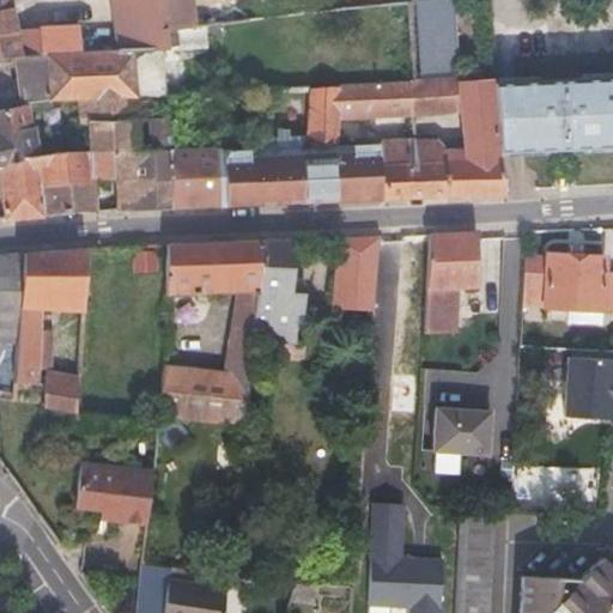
[(0,0),(0,59),(17,56),(20,56),(7,0),(0,0)]
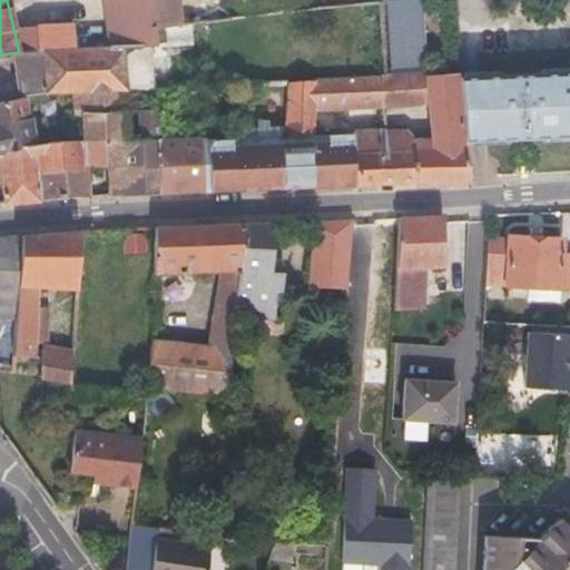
[(102,0),(102,3),(108,48),(124,47),(151,46),(156,46),(154,27),(180,25),(177,0),(102,0)]
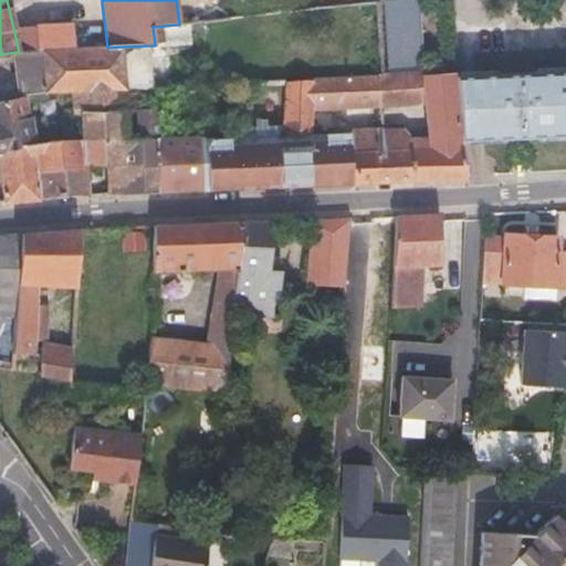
[(423,69),(418,0),(415,0),(384,2),(388,71),(423,69)]
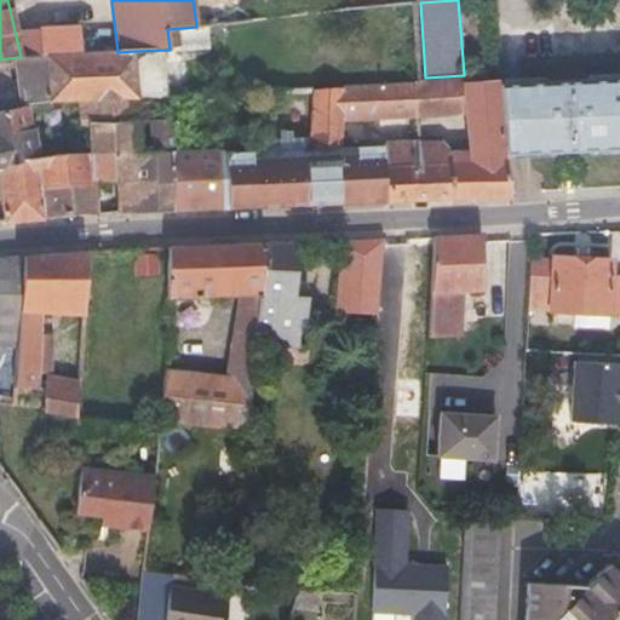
[(170,50),(208,46),(207,26),(196,27),(167,29),(170,50)]
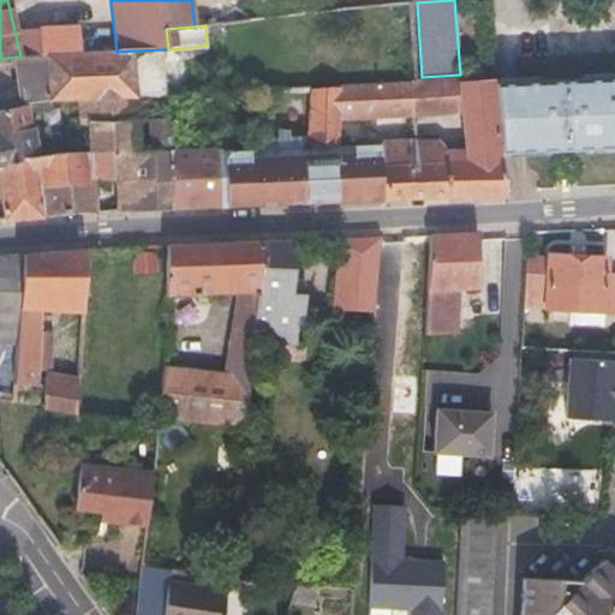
[(166,95),(167,95),(163,49),(133,51),(138,96),(166,95)]
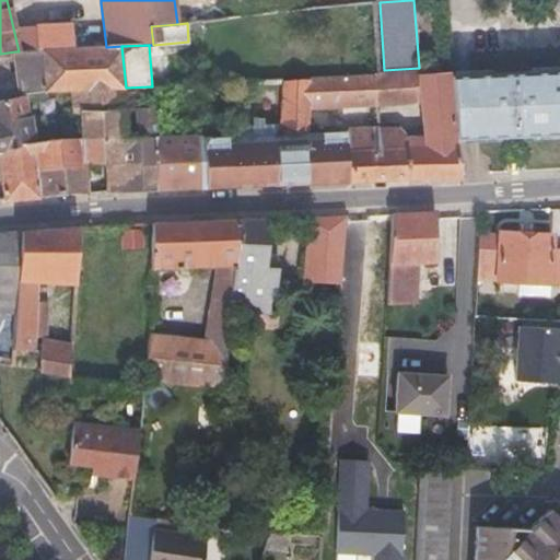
[(19,51),(15,51),(21,97),(27,96),(44,95),(44,92),(70,91),(92,90),(121,88),(125,88),(121,46),(106,47),(19,51)]
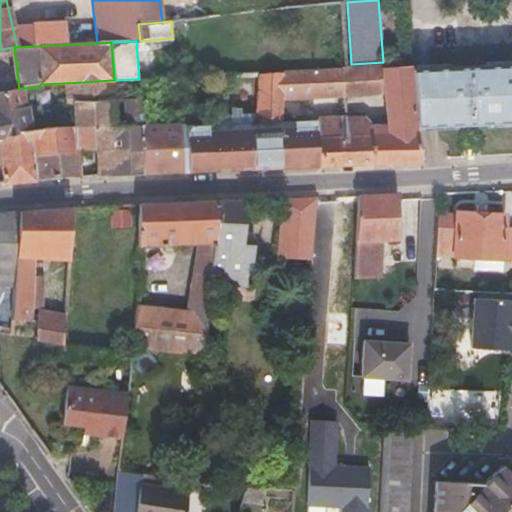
[(418,127),(432,126),(511,120),(511,63),(426,70),(412,71),(418,127)]
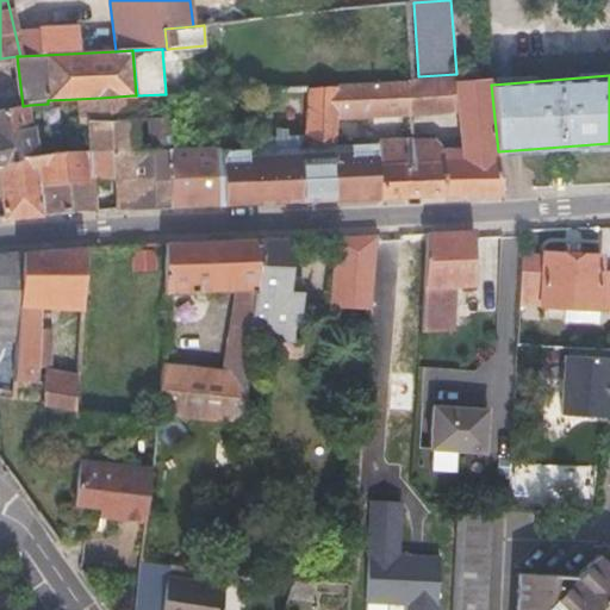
[(491,85),(490,79),(455,80),(458,110),(462,149),(464,161),(442,162),(446,197),(502,194),(502,191),(498,151),(491,85)]
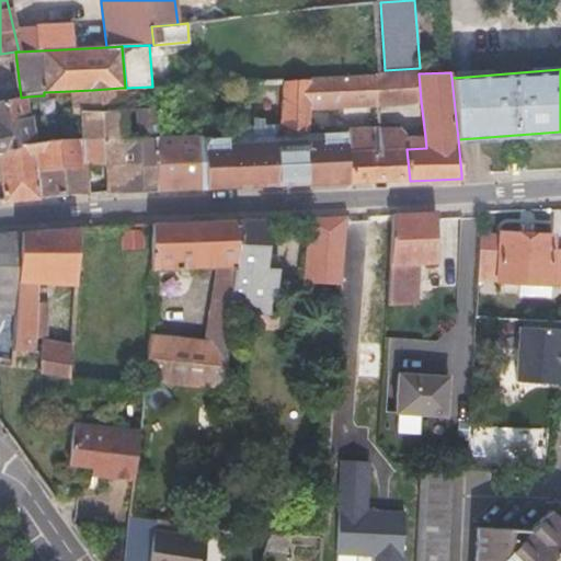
[(376,103),(421,101),(419,73),(381,76),(375,76),(376,103)]
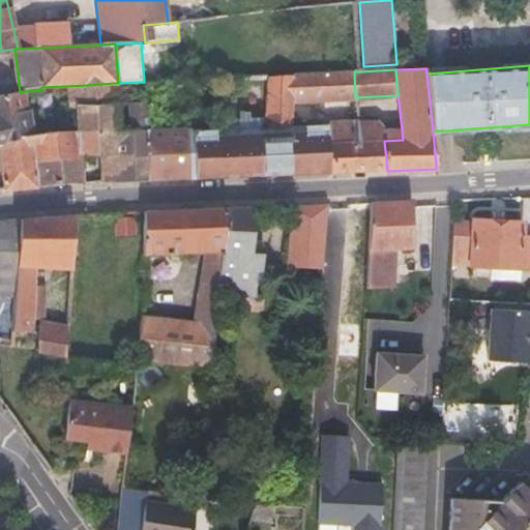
[(266,126),(292,125),(292,100),(355,97),(354,71),(278,75),(264,76),(265,104),(266,126)]
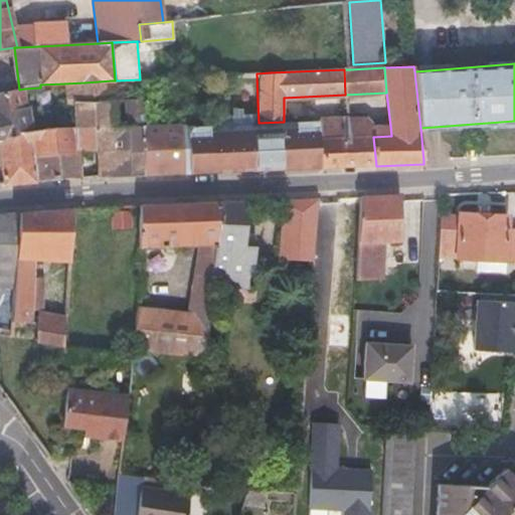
[(111,100),(114,100),(112,80),(84,82),(84,101),(73,101),(76,126),(112,126),(111,100)]
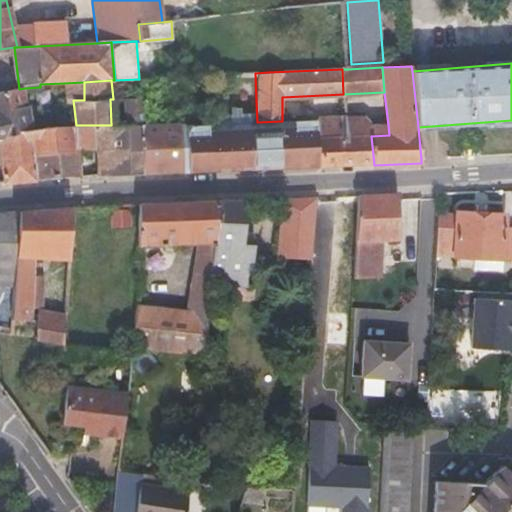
[(64,83),(65,101),(73,100),(84,100),(84,82),(64,83)]
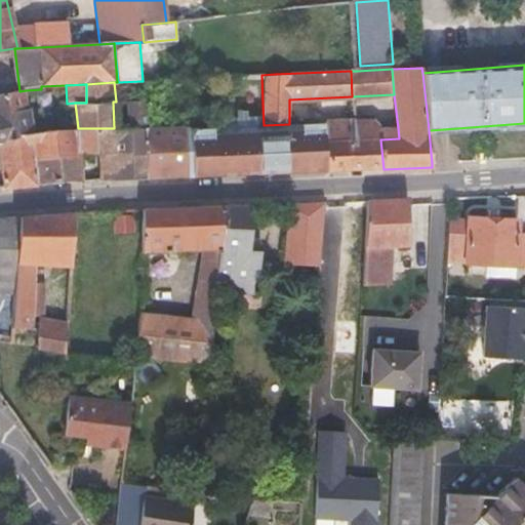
[(0,140),(33,132),(34,132),(26,90),(19,91),(18,91),(0,93),(0,140)]
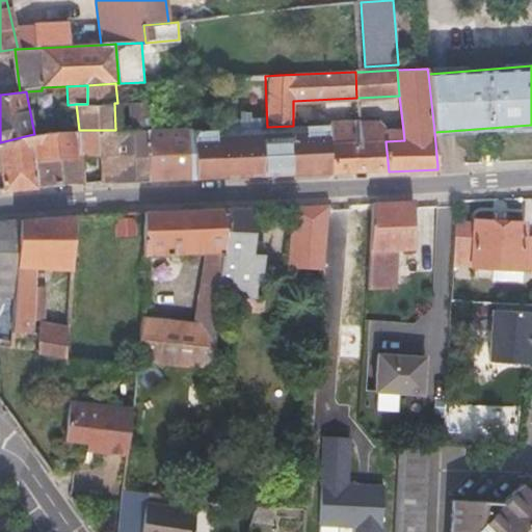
[(103,154),(113,154),(114,182),(191,179),(190,129),(150,130),(149,102),(129,103),(130,130),(115,130),(79,130),(81,155),(103,154)]
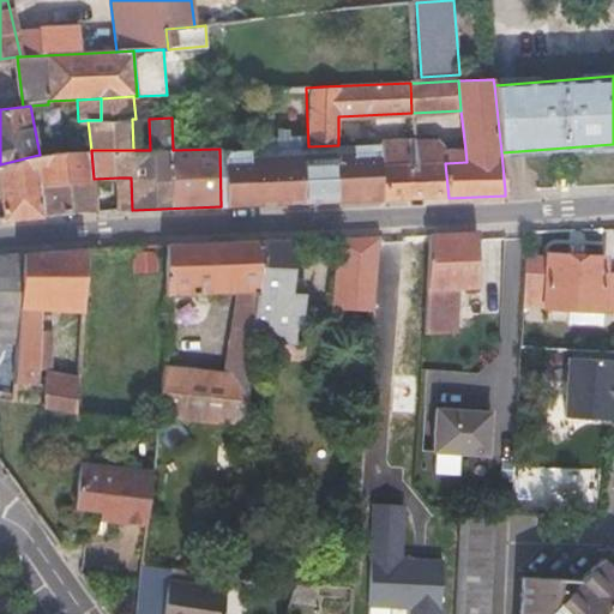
[(439,139),(413,140),(381,143),(383,200),(449,198),(445,163),(444,151),(444,146),(439,139)]
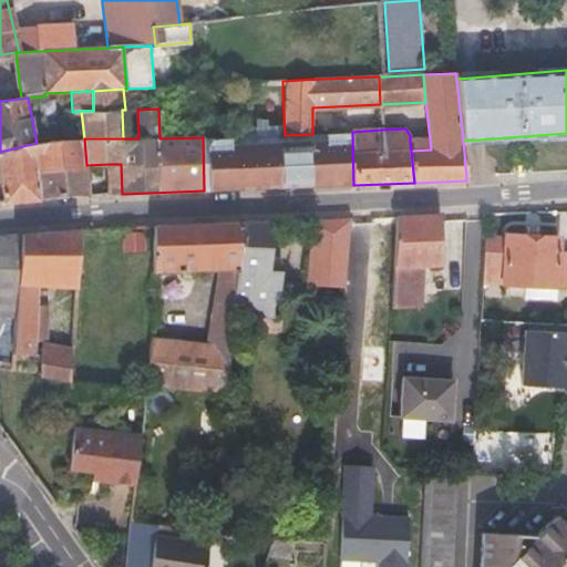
[(226,143),(226,136),(203,137),(204,191),(244,189),(267,188),(353,185),(352,132),(329,133),(329,138),(226,143)]
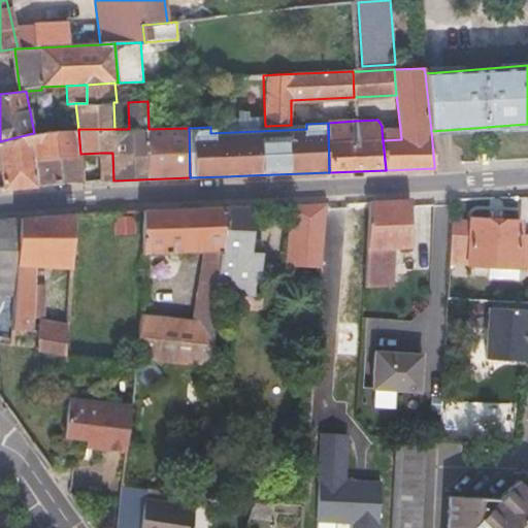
[(291,125),(265,126),(223,127),(210,127),(210,133),(306,129),(306,124),(291,125)]
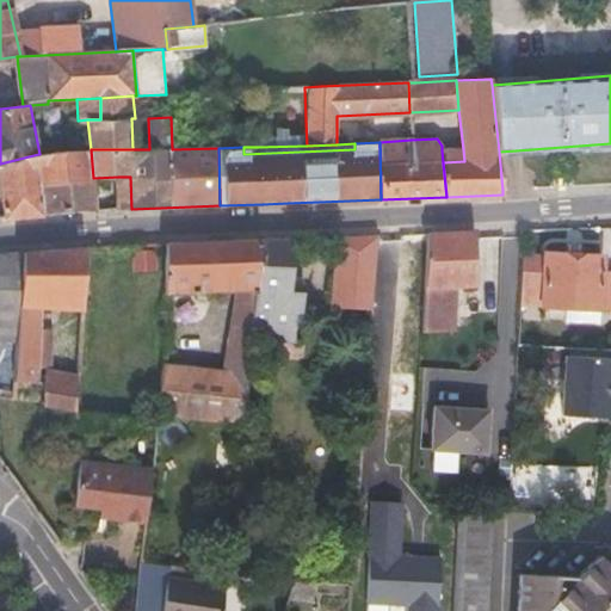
[(38,154),(0,164),(0,189),(4,218),(42,215),(43,215),(38,183),(93,178),(91,149),(88,149),(39,154),(38,154)]
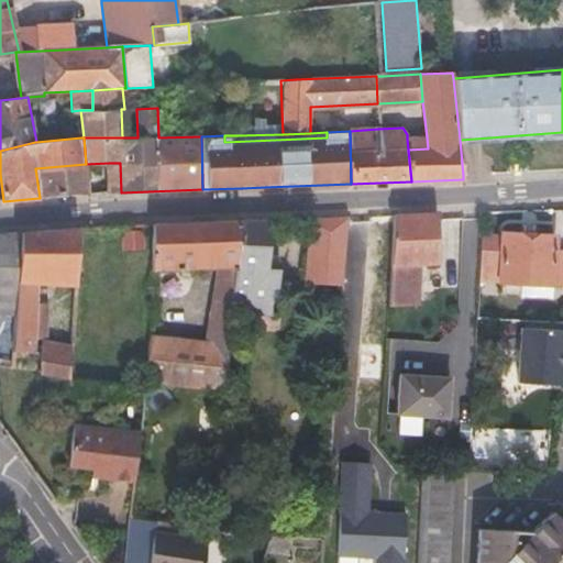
[(408,150),(428,148),(427,138),(407,139),(408,150)]
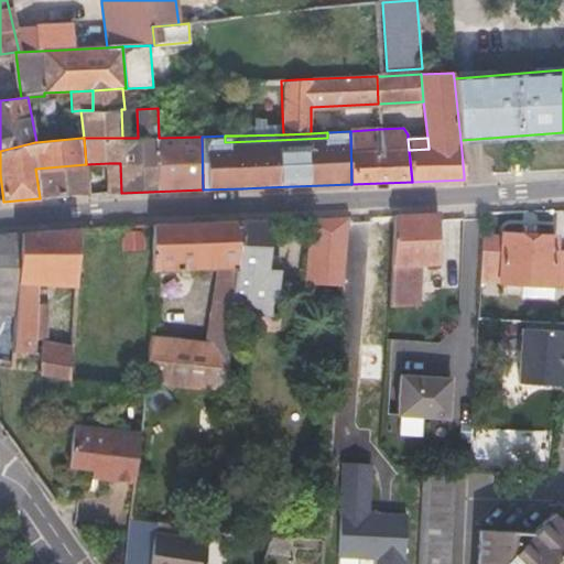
[(109,163),(111,193),(121,193),(120,163),(109,163)]
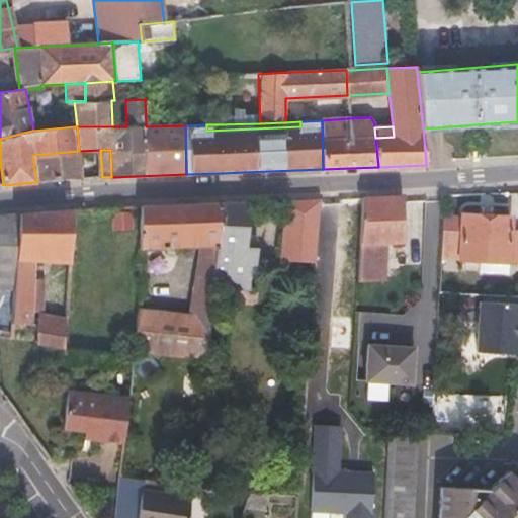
[(71,179),(81,178),(79,151),(32,155),(36,182),(71,179)]
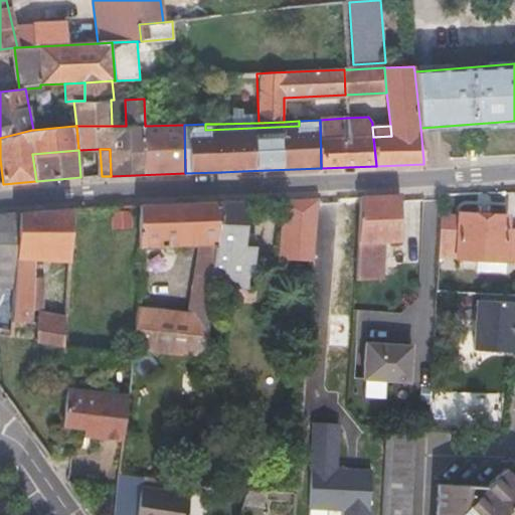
[(400,194),(391,194),(361,196),(358,243),(385,243),(402,242),(400,194)]
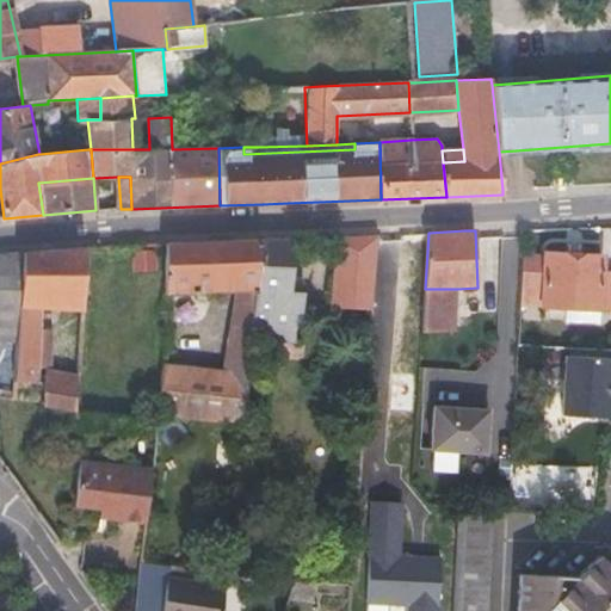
[(375,272),(372,306),(424,307),(425,289),(429,233),(378,235),(375,272)]
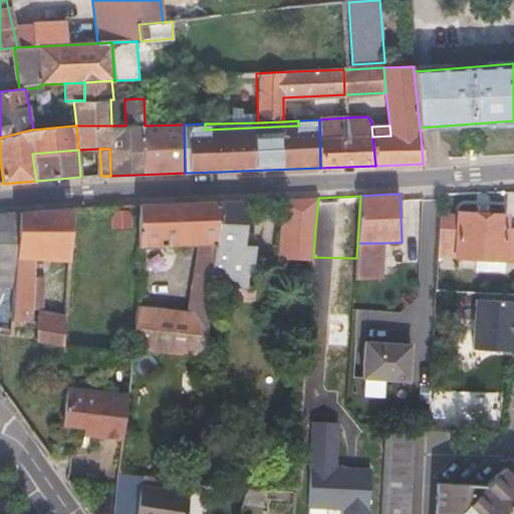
[(318,198),(285,199),(283,228),(315,229),(318,198)]
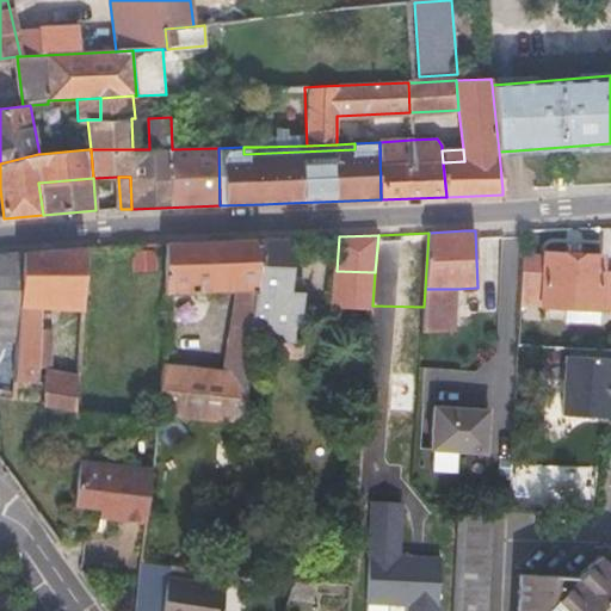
[(290,291),(291,278),(295,239),(263,240),(257,291),(252,337),(296,340),(297,316),(302,315),(304,292),(301,291),(290,291)]
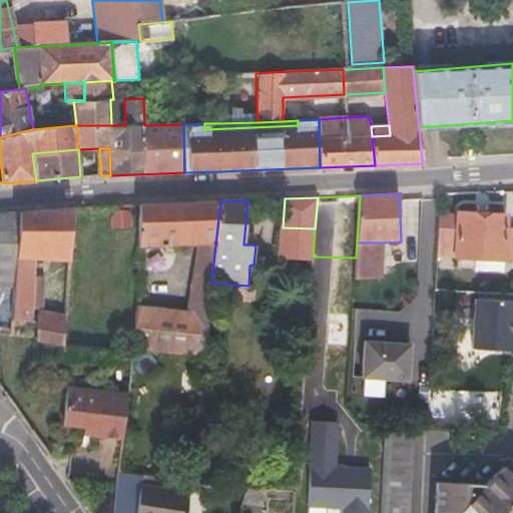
[(138,246),(197,245),(215,244),(220,201),(201,202),(139,205),(138,246)]
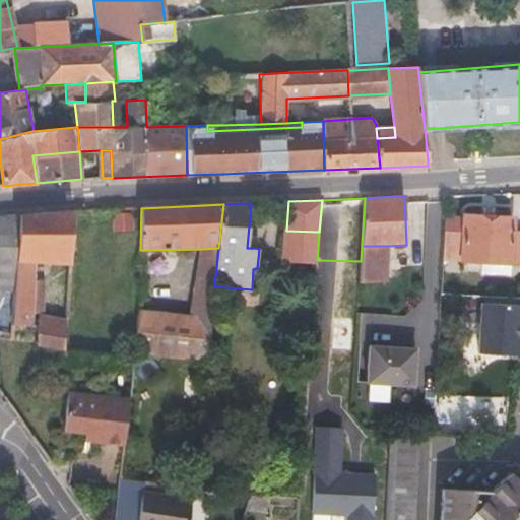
[(34,261),(48,261),(71,262),(73,211),(50,212),(19,214),(12,324),(29,325),(34,261)]
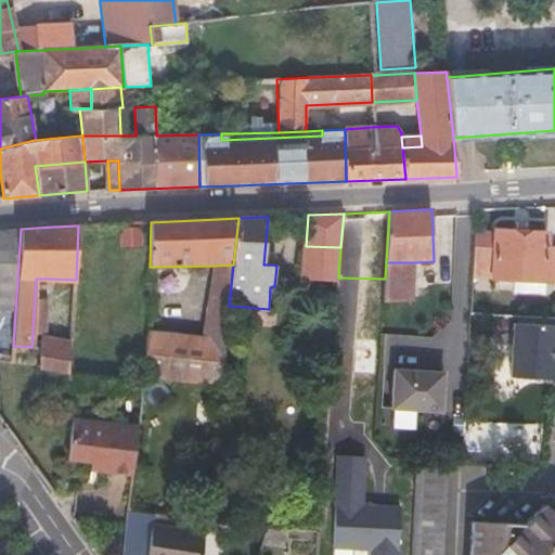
[(545,231),(475,228),(473,262),(473,275),(543,279),(545,245),(545,231)]
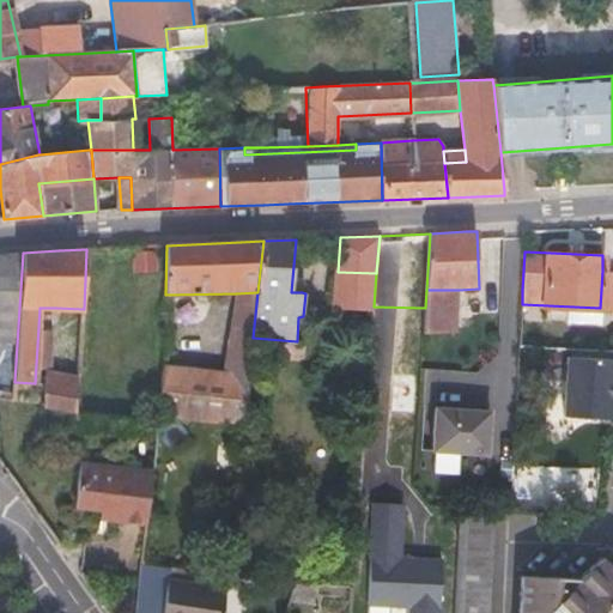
[(0,398),(13,400),(14,382),(23,253),(0,253),(0,398)]
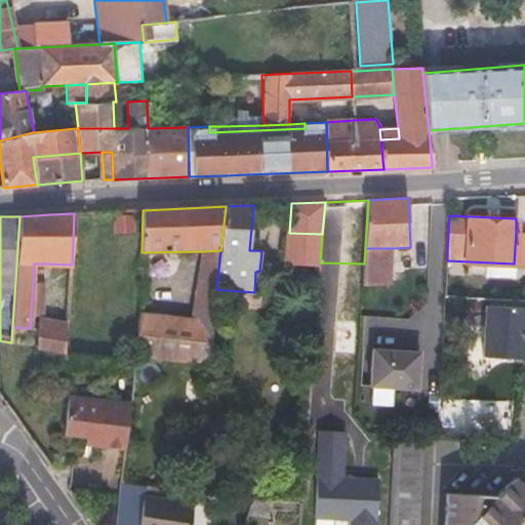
[(524,232),(516,232),(514,264),(524,264),(524,232)]
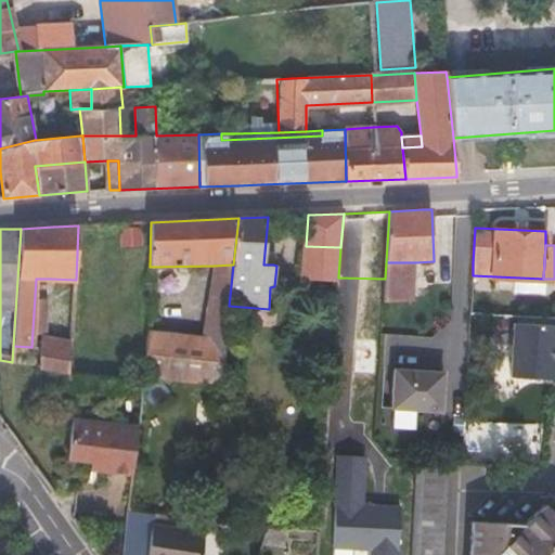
[(306,246),(302,276),(338,280),(338,278),(340,247),(306,246)]
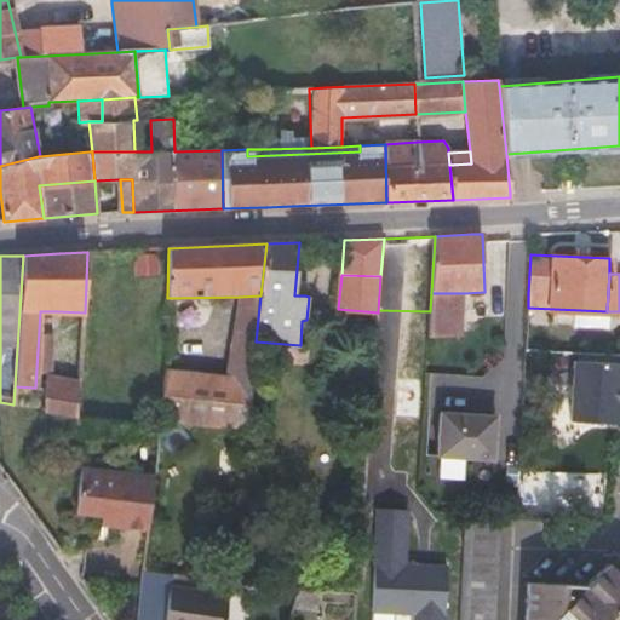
[(305,296),(306,282),(296,282),(294,296),(305,296)]
